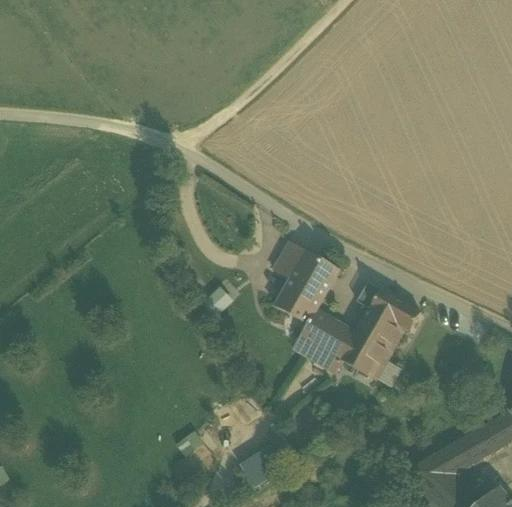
[(306,249),(275,304),(308,323),(309,323),(318,308),(340,269),(306,249)]
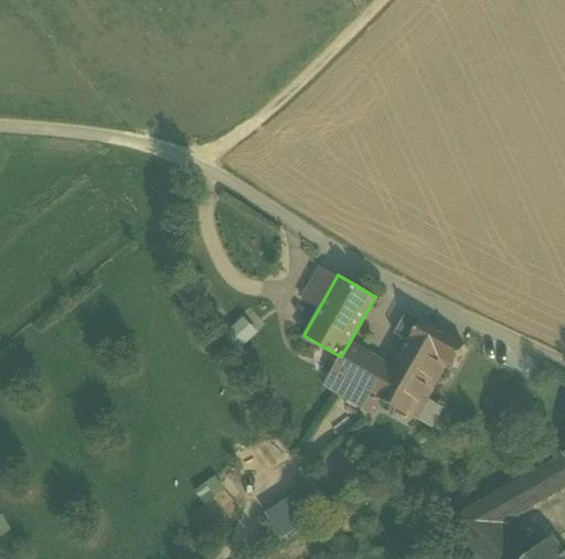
[(420,318),(407,310),(394,331),(408,339),(420,318)]
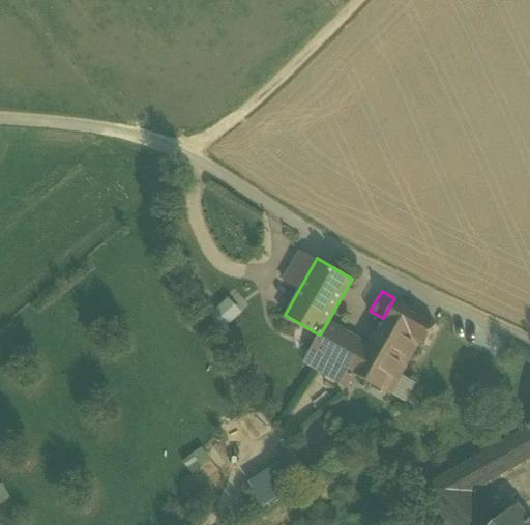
[(228,297),(211,313),(223,325),(239,310),(228,297)]
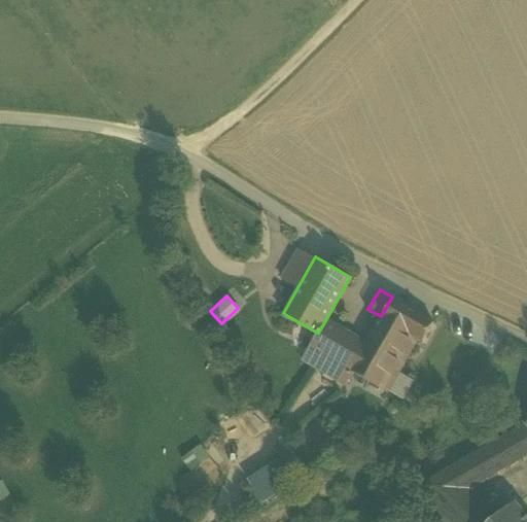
[(352,367),(351,369),(353,371),(387,389),(417,337),(422,340),(433,320),(392,297),(381,316),(352,367)]
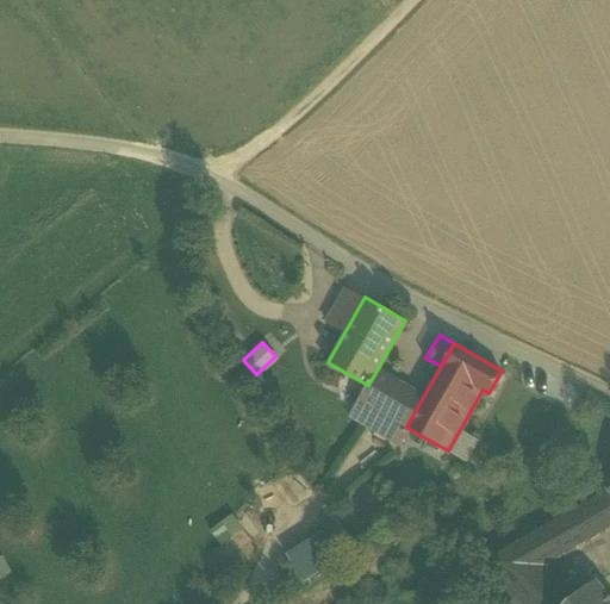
[(408,424),(379,408),(396,377),(379,367),(368,385),(367,385),(350,413),(400,443),(409,429),(406,427),(408,424)]
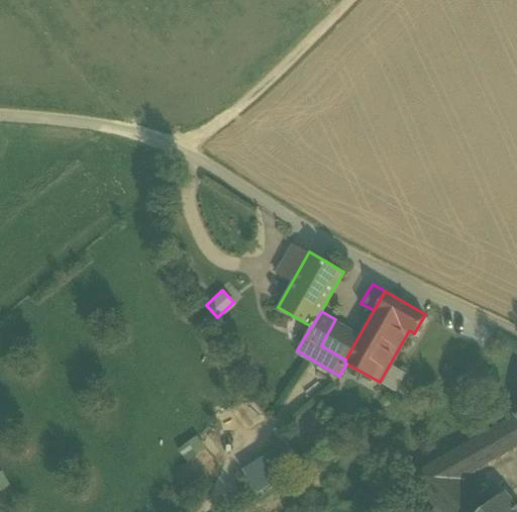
[(306,441),(329,429),(315,403),(292,415),(306,441)]
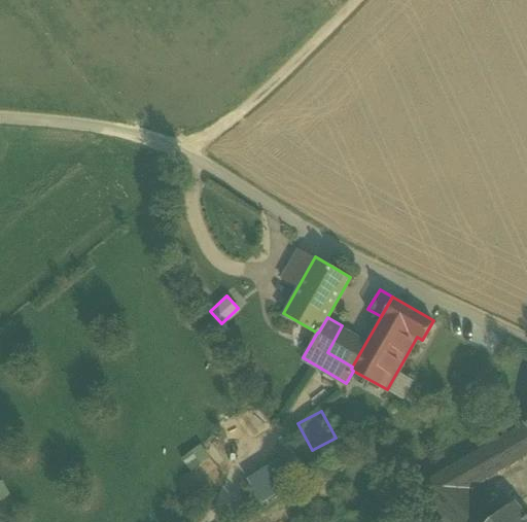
[(526,453),(526,442),(514,427),(487,443),(506,464),(526,453)]
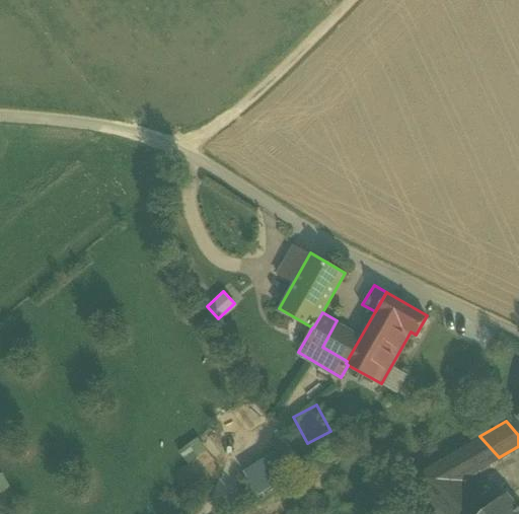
[(198,436),(179,449),(188,461),(206,447),(198,436)]
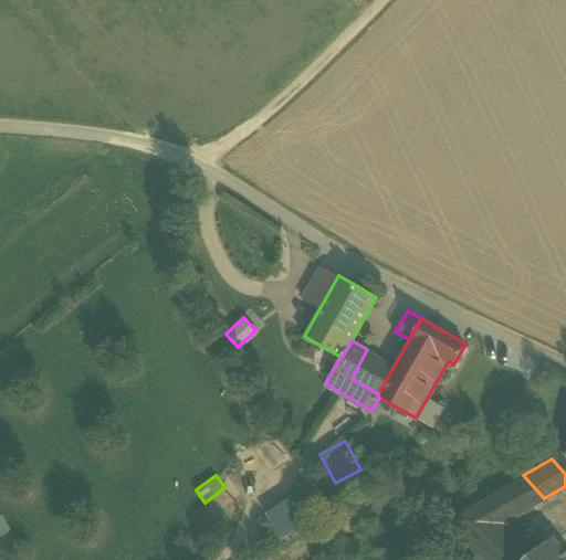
[(515,559),(490,530),(544,498),(523,475),(449,518),(484,559),(515,559)]
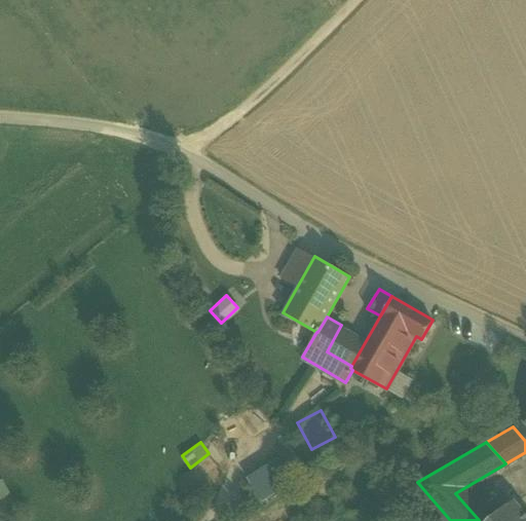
[(263,497),(311,472),(297,446),(250,472),(263,497)]
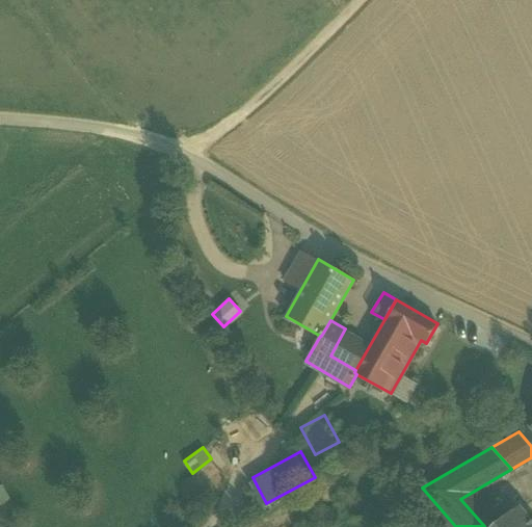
[(493,526),(531,526),(531,518),(520,503),(493,526)]
